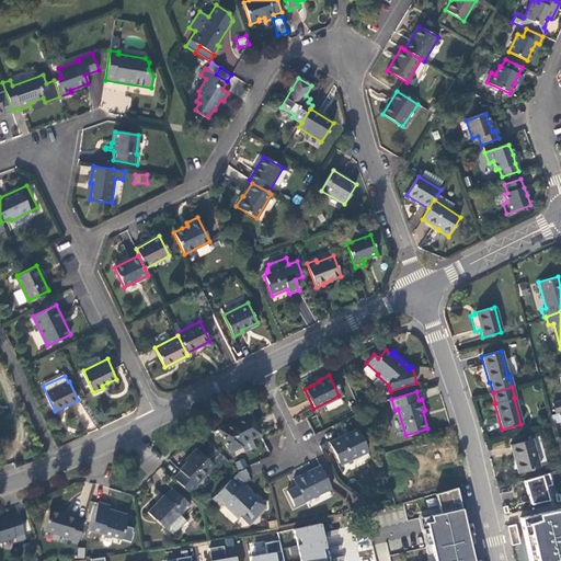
[(250,414),(219,430),(231,453),(242,446),(241,444),(261,435),(250,414)]
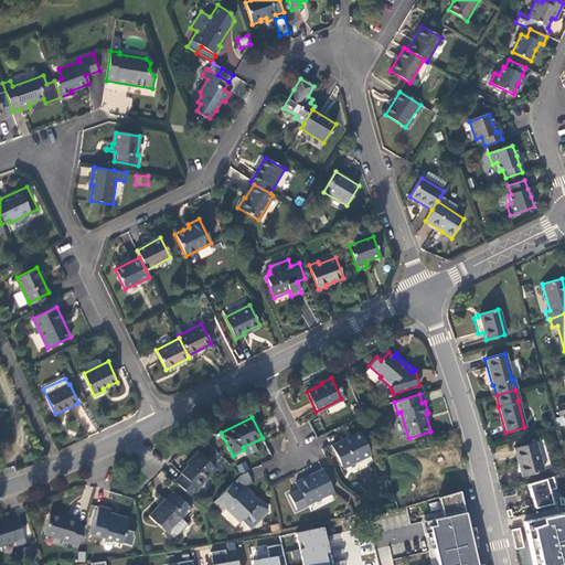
[(372,454),(361,432),(333,445),(344,468),(372,454)]
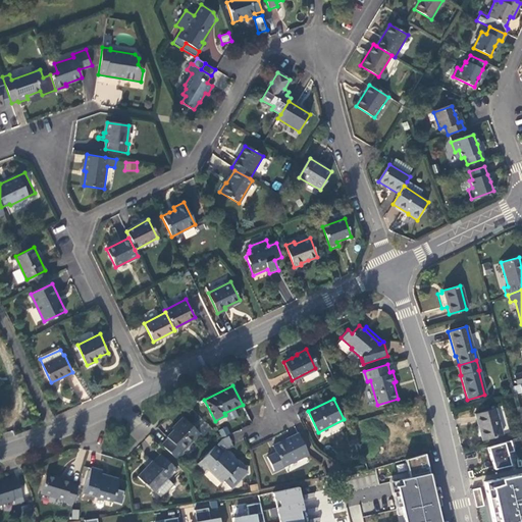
[(493,409),(475,413),(481,440),(501,435),(493,409)]
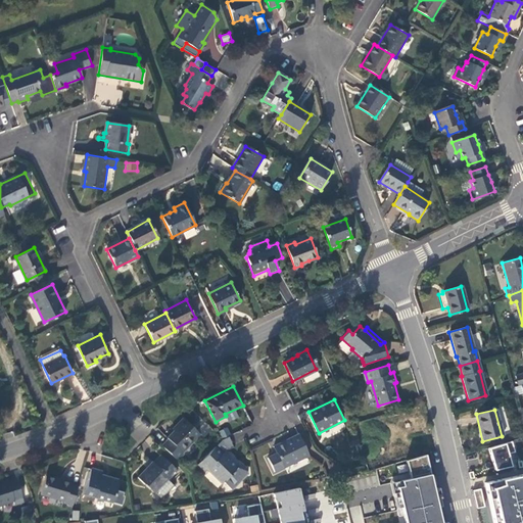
[(161,445),(178,461),(184,453),(183,452),(199,432),(183,418),(176,425),(177,426),(167,437),(169,438),(161,445)]
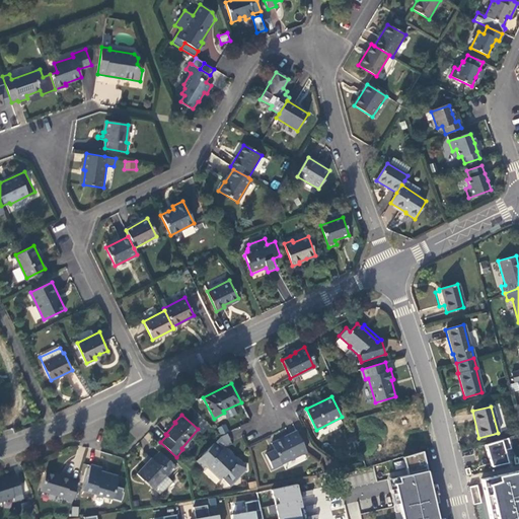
[(220,436),(229,432),(225,424),(217,428),(220,436)]
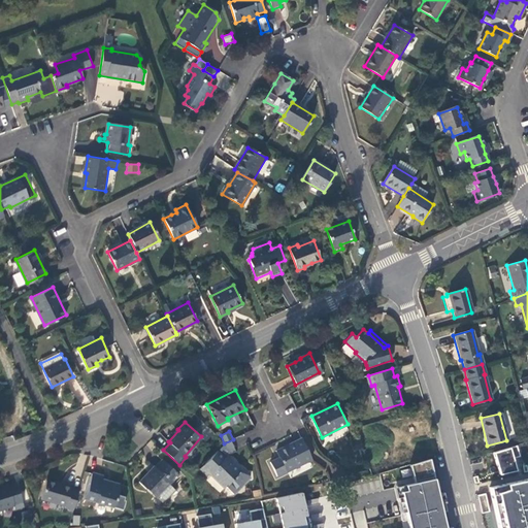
[(304,442),(302,438),(291,444),(292,449),(304,442)]
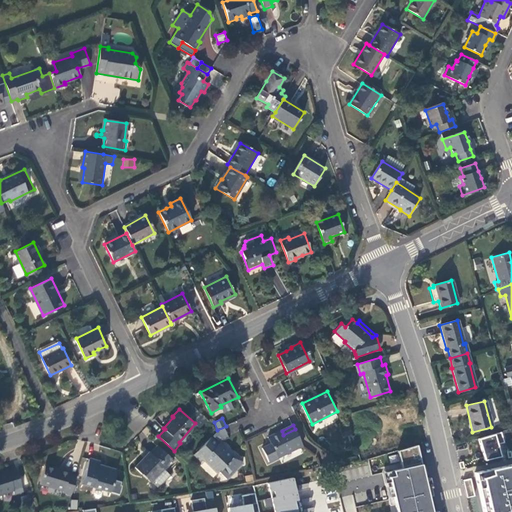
[(229,436),(224,427),(217,431),(213,435),(220,442),(223,440),(229,436)]
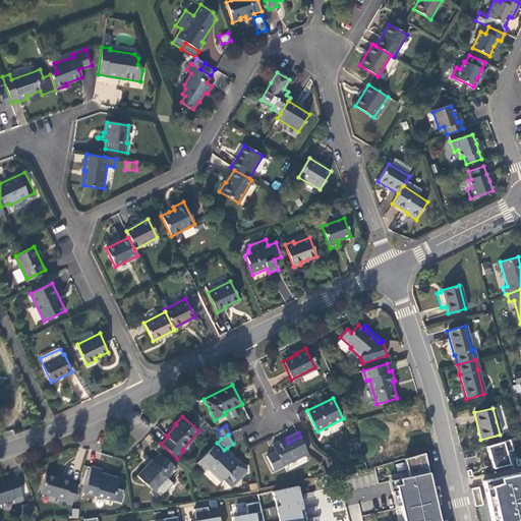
[(308,453),(307,452),(300,437),(288,443),(287,439),(274,445),(284,465),(308,453)]
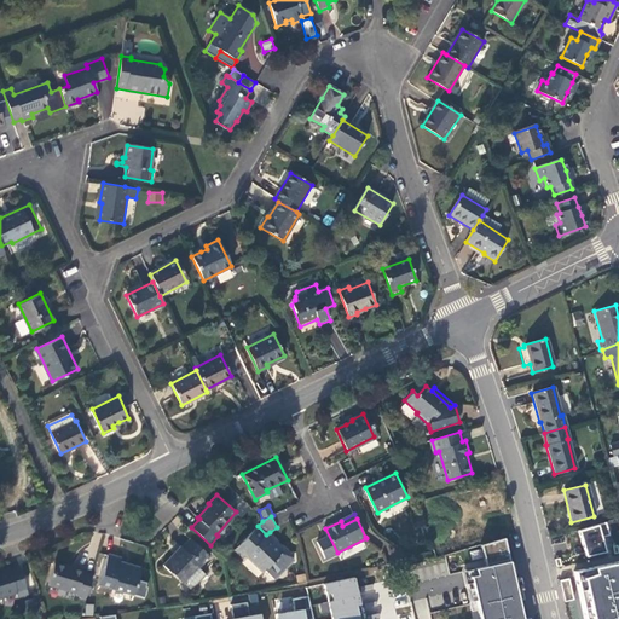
[(606,522),(578,531),(585,556),(606,551),(602,537),(609,536),(606,522)]
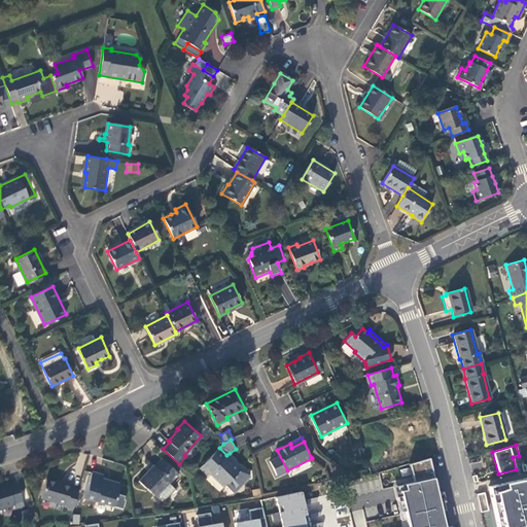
[(226,455),(219,448),(199,469),(206,476),(210,471),(225,486),(226,485),(240,470),(225,457),(226,455)]
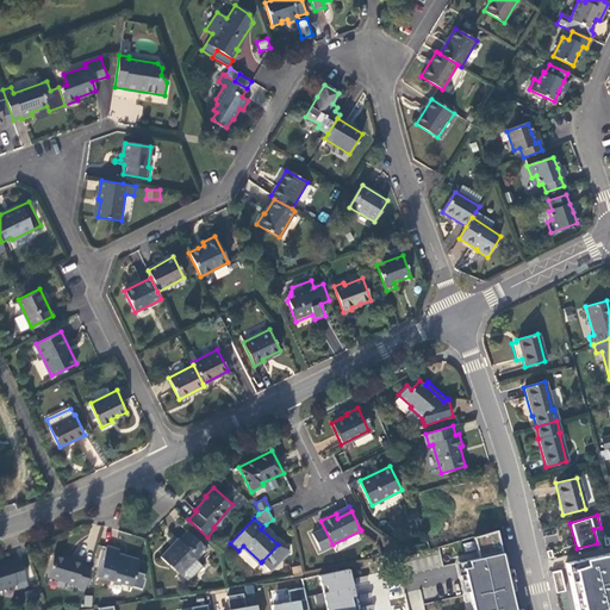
[(447,523),(429,528),(434,543),(450,539),(447,523)]
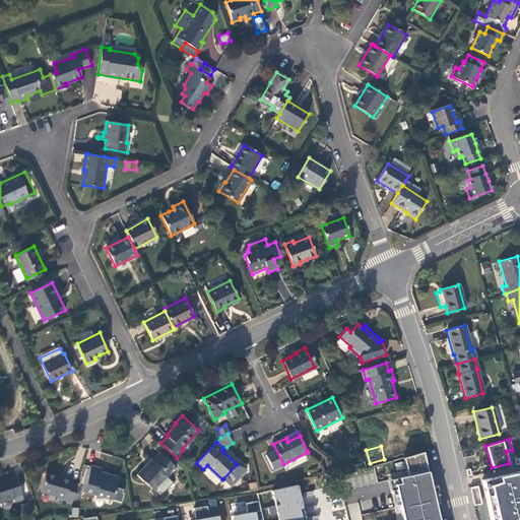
[(424,451),(403,457),(407,475),(388,480),(391,491),(396,490),(397,495),(392,496),(396,514),(401,513),(402,519),(444,519),(440,519),(436,505),(443,504),(438,482),(431,483),(424,451)]
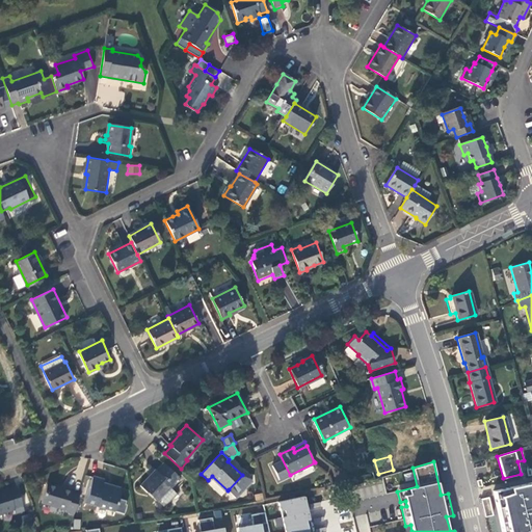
[(171,488),(174,486),(180,479),(164,463),(157,471),(155,473),(156,474),(152,479),(151,478),(142,487),(149,495),(152,494),(158,499),(160,501),(166,507),(179,496),(175,491),(171,488)]
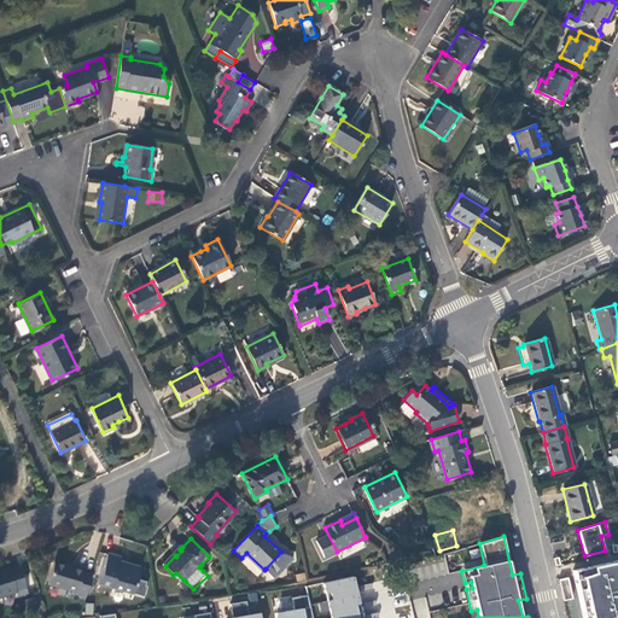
[(285,547),(281,552),(266,569),(275,578),(293,559),(293,554),(285,547)]
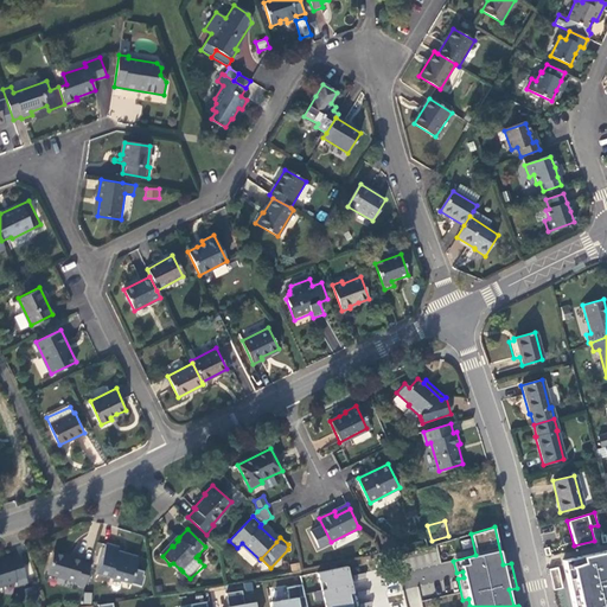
[(106,544),(97,575),(132,585),(140,557),(127,554),(126,556),(117,554),(119,548),(106,544)]
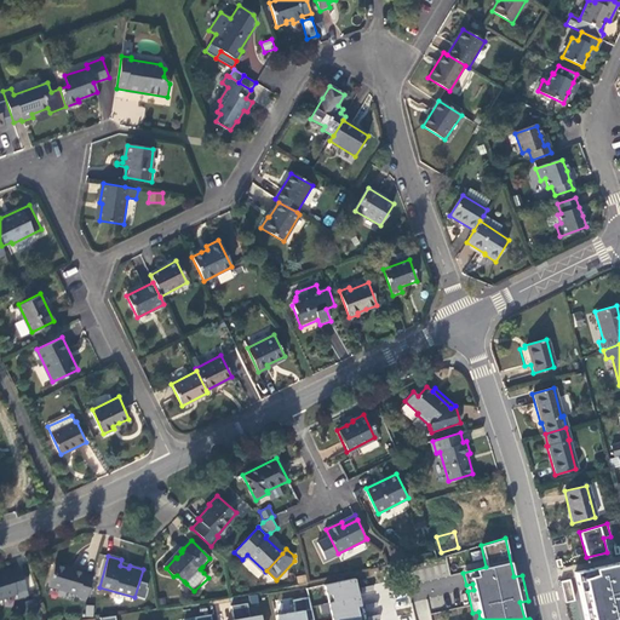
[(76,597),(86,600),(93,577),(84,573),(85,570),(74,568),(73,569),(67,568),(55,564),(49,587),(78,595),(76,597)]
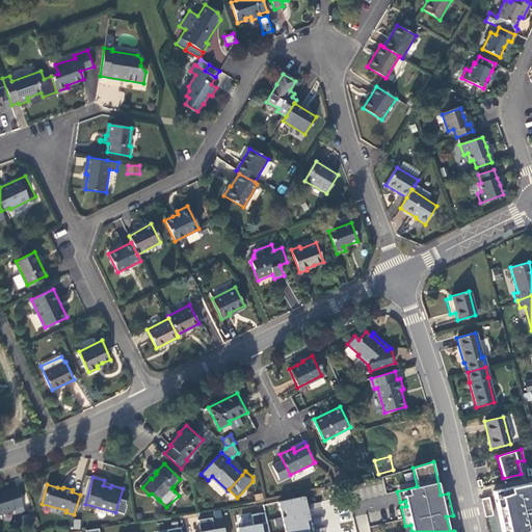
[(531,531),(531,484),(514,488),(499,491),(506,531),(531,531)]
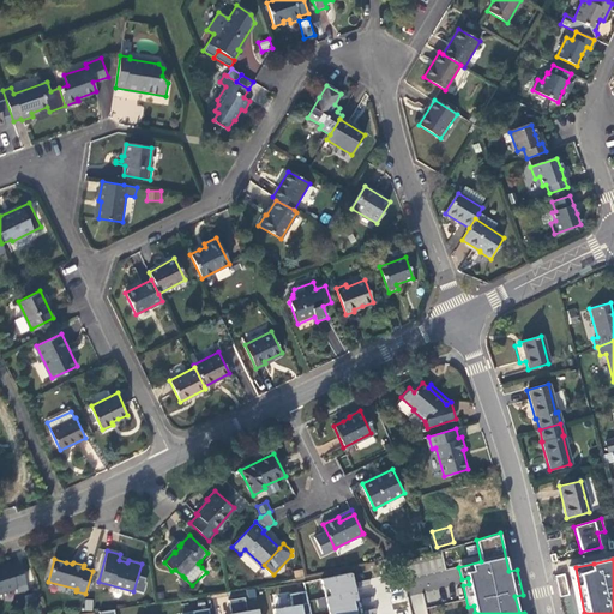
[(20,565),(0,570),(0,594),(16,589),(17,593),(29,590),(20,565)]
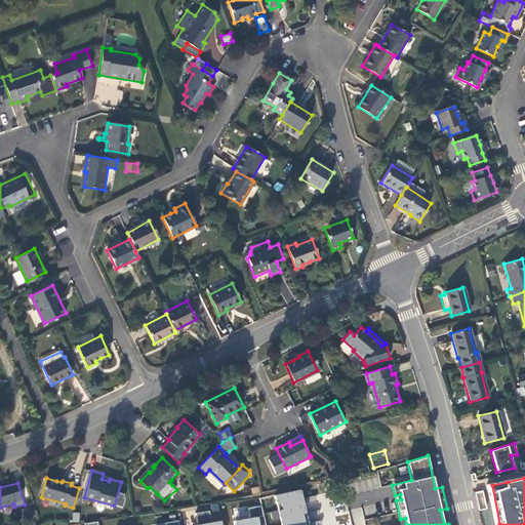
[(275,495),(281,524),(309,524),(301,490),(275,495)]
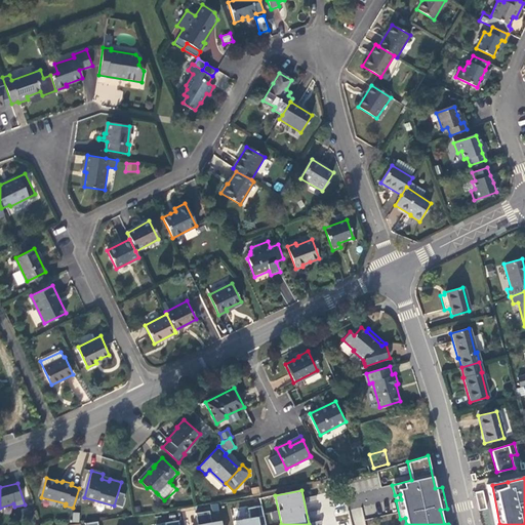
[(250,519),(233,521),(233,524),(265,524),(261,506),(248,509),(250,519)]
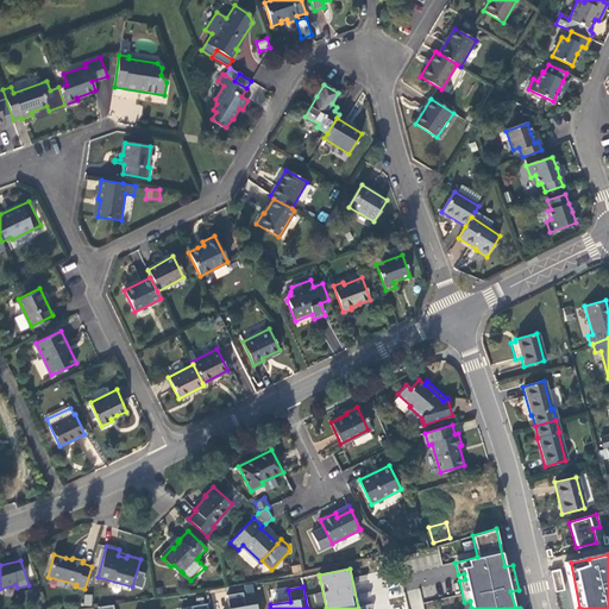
[(272,601),(288,600),(287,589),(271,591),(272,601)]
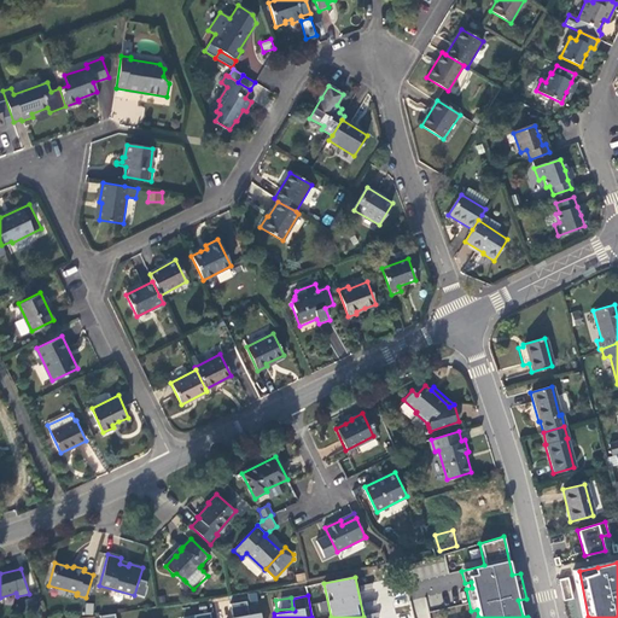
[(233,617),(232,617),(260,617),(260,613),(248,614),(246,601),(231,604),(233,617)]
